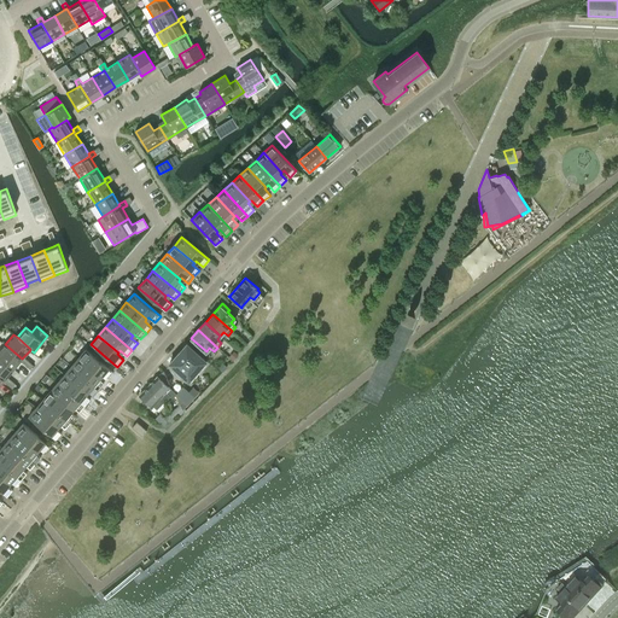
[(207,360),(187,343),(169,363),(188,380),(207,360)]
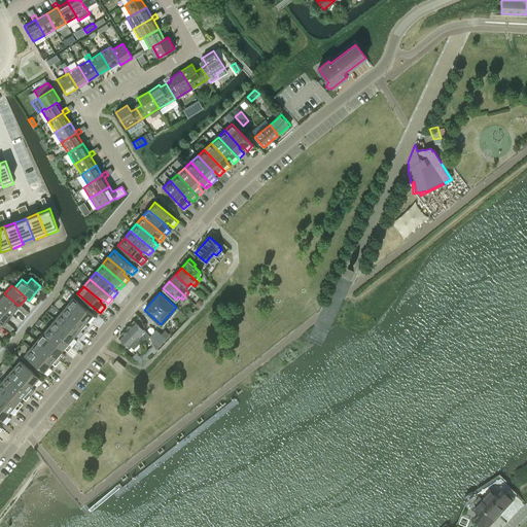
[(18,308),(21,311),(24,308),(20,305),(19,306),(4,293),(0,297),(0,305),(11,315),(18,308)]
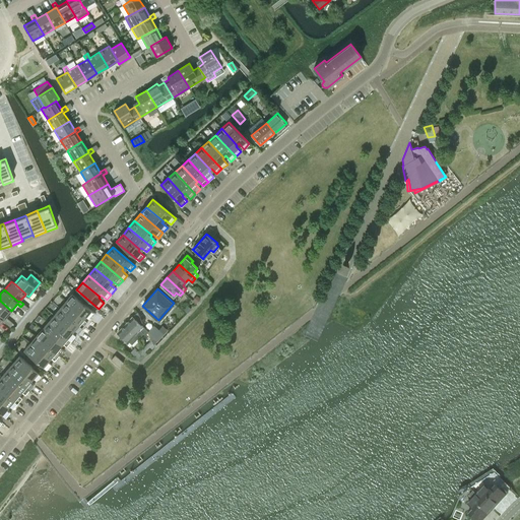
[(72,294),(66,302),(83,316),(84,314),(90,319),(95,313),(72,294)]
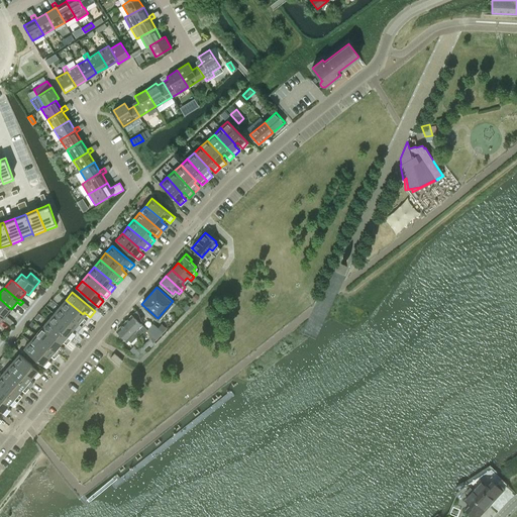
[(0,313),(4,317),(5,315),(11,309),(0,299),(0,313)]
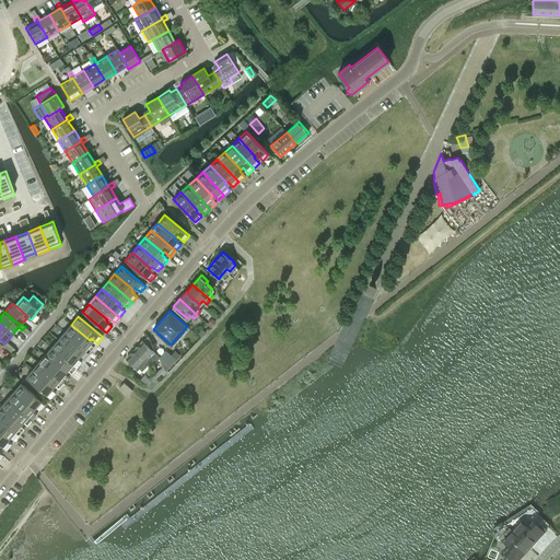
[(65,333),(90,353),(94,347),(88,342),(90,340),(71,325),(65,333)]
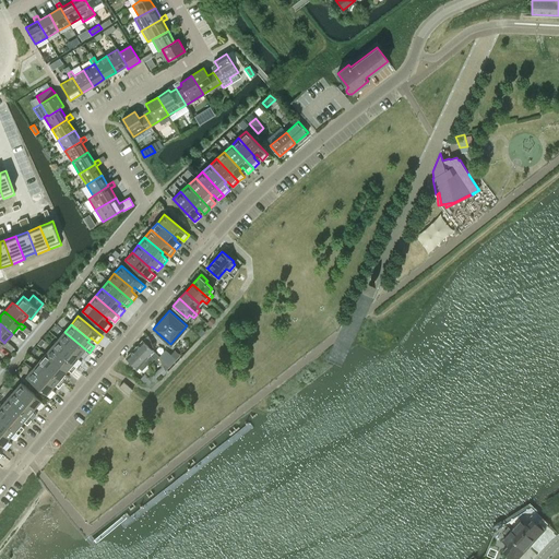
[(64,332),(58,339),(76,355),(78,353),(84,358),(90,353),(64,332)]
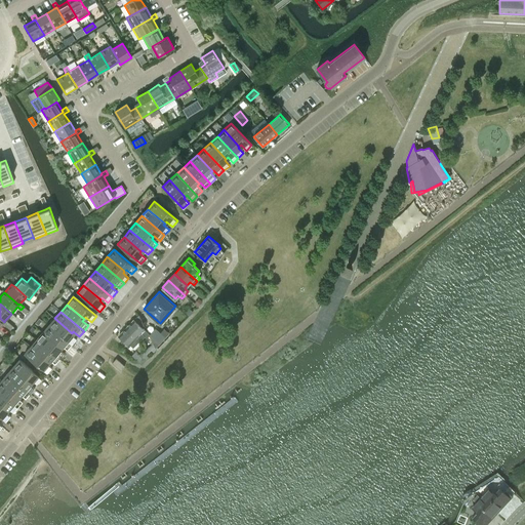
[(146,338),(150,334),(143,328),(144,327),(138,315),(134,319),(118,335),(128,346),(129,345),(133,348),(138,342),(144,336),(146,338)]
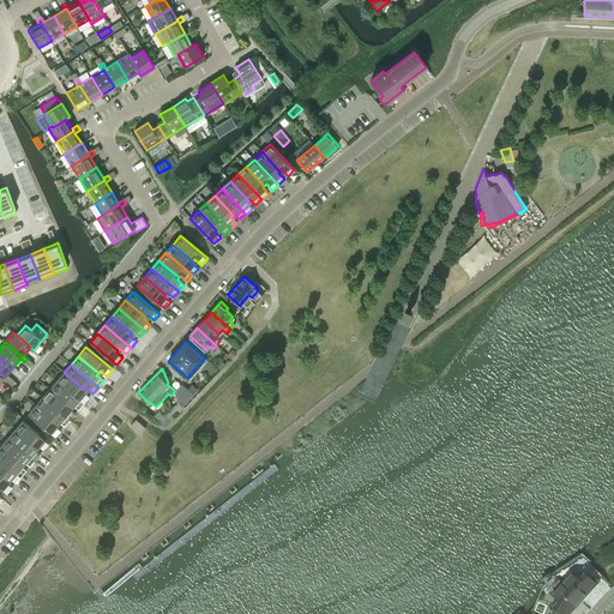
[(11,378),(6,374),(5,377),(0,372),(0,381),(4,378),(8,383),(11,378)]
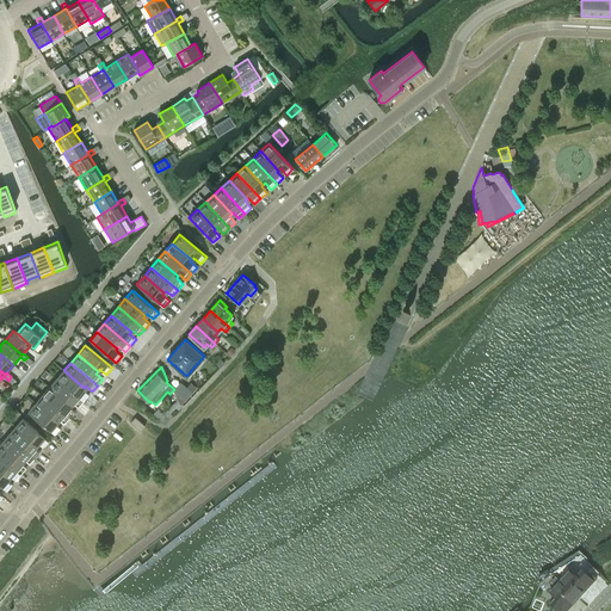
[(63,370),(56,378),(84,401),(88,395),(82,389),(84,388),(63,370)]
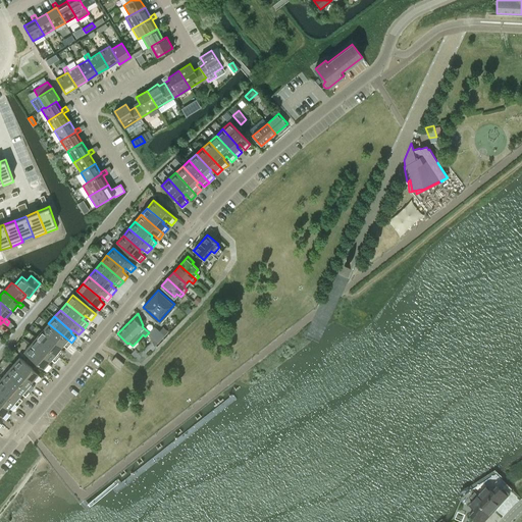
[(48,323),(43,330),(59,345),(61,344),(66,349),(71,343),(48,323)]
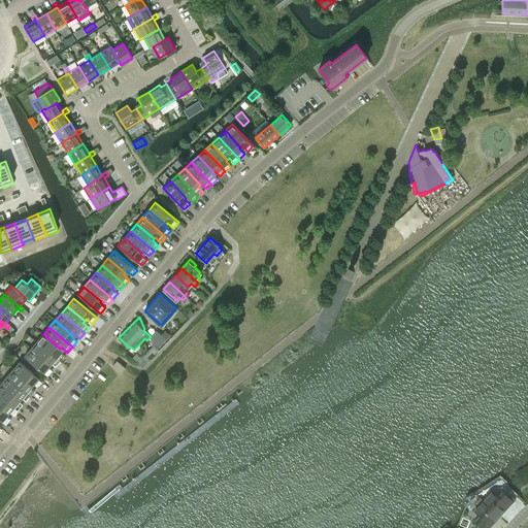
[(156,330),(151,336),(158,342),(154,347),(157,350),(161,345),(166,339),(156,330)]
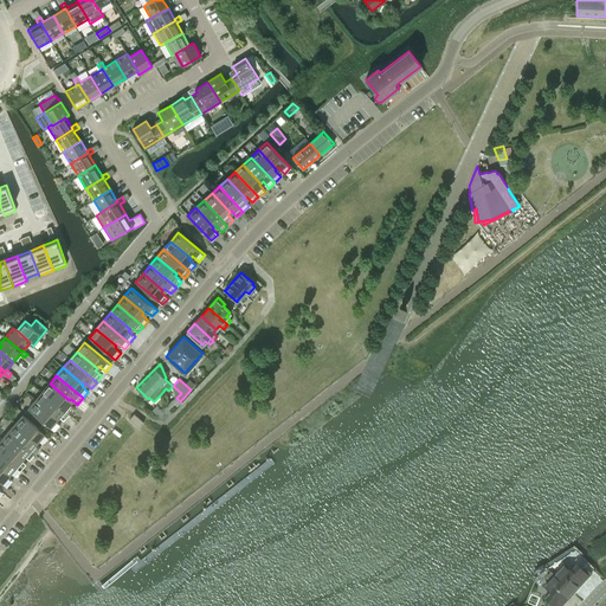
[(50,384),(43,392),(69,414),(75,408),(68,403),(69,400),(50,384)]
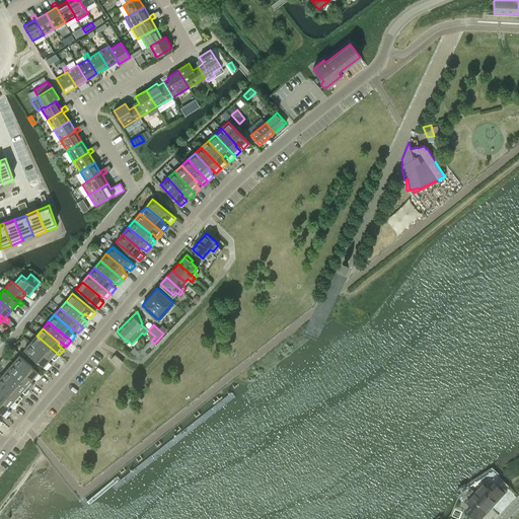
[(36,336),(30,343),(48,357),(49,356),(55,360),(59,355),(36,336)]
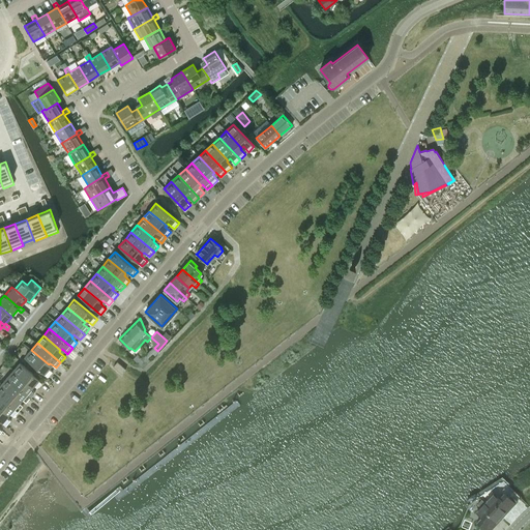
[(153,348),(146,354),(150,358),(157,352),(153,348)]
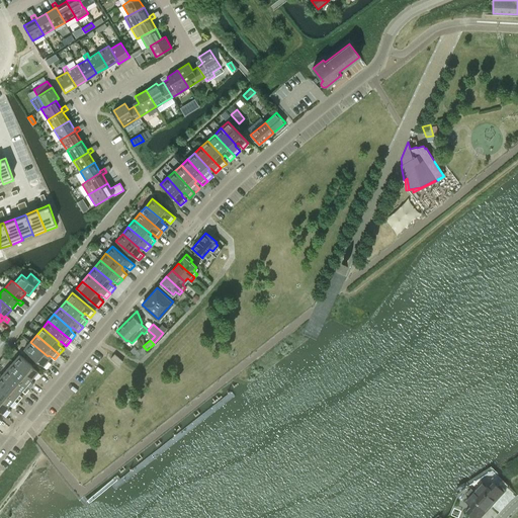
[(46,358),(48,356),(30,342),(24,349),(47,368),(52,362),(46,358)]
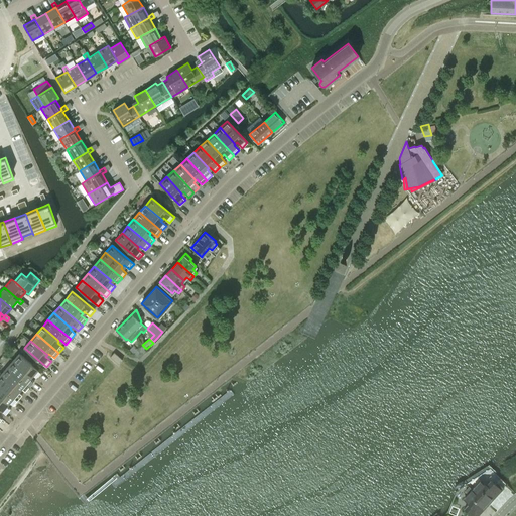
[(146,351),(140,345),(137,349),(134,346),(130,350),(139,359),(146,351)]
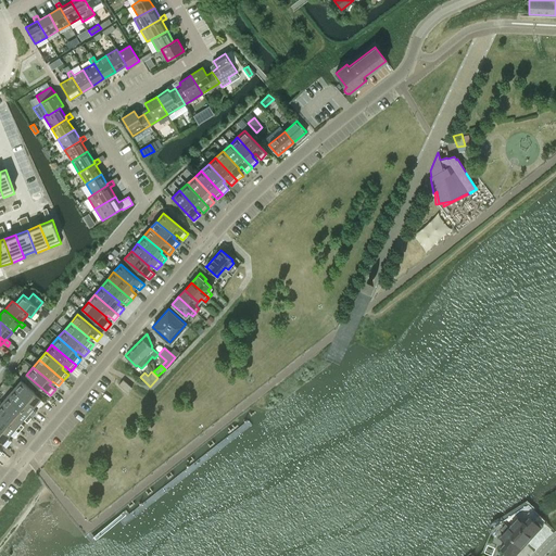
[(123,379),(118,384),(127,392),(131,387),(123,379)]
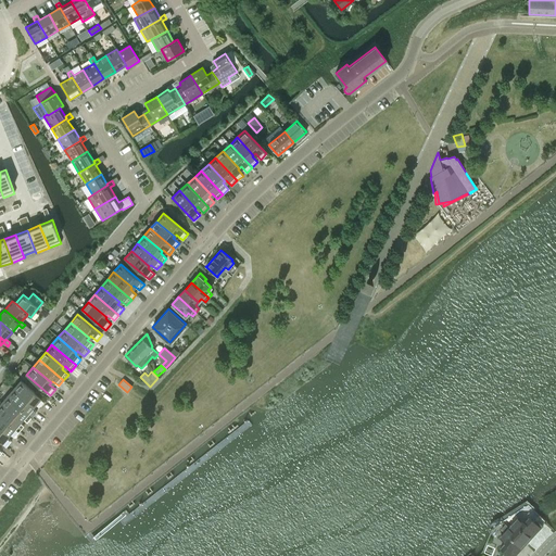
[(21,380),(14,389),(33,404),(34,402),(40,407),(46,401),(21,380)]
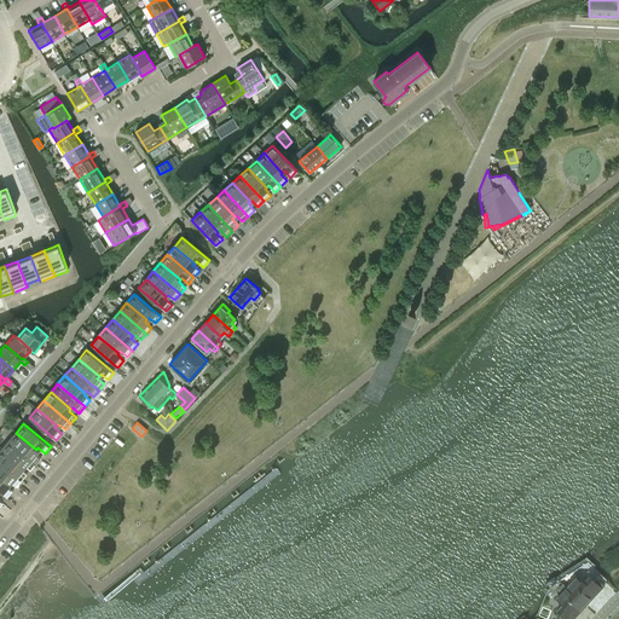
[(16,433),(9,440),(36,464),(41,457),(35,452),(36,450),(16,433)]
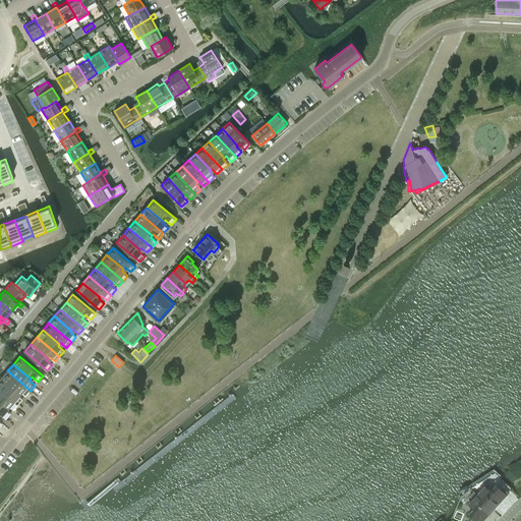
[(7,370),(1,378),(18,393),(20,391),(25,396),(31,391),(7,370)]
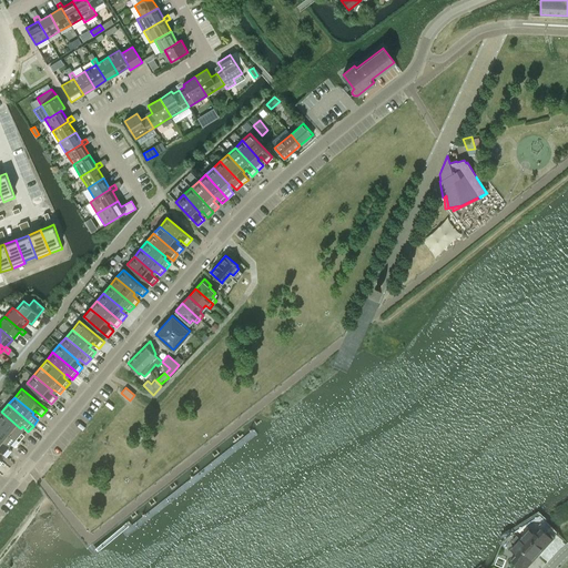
[(1,412),(0,413),(0,424),(20,440),(24,435),(19,429),(20,428),(1,412)]
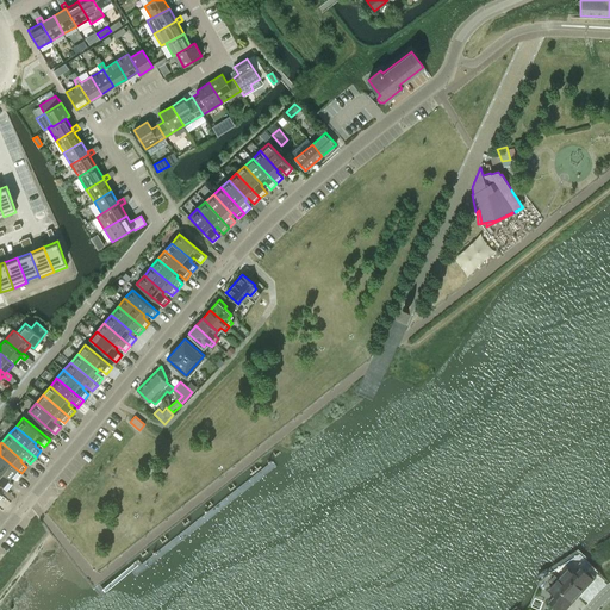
[(0,455),(0,468),(8,475),(10,474),(16,480),(22,473),(0,455)]
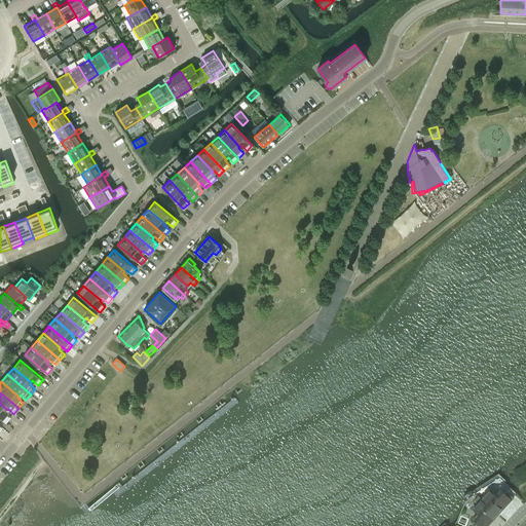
[(5,412),(7,410),(0,404),(0,417),(6,423),(11,417),(5,412)]
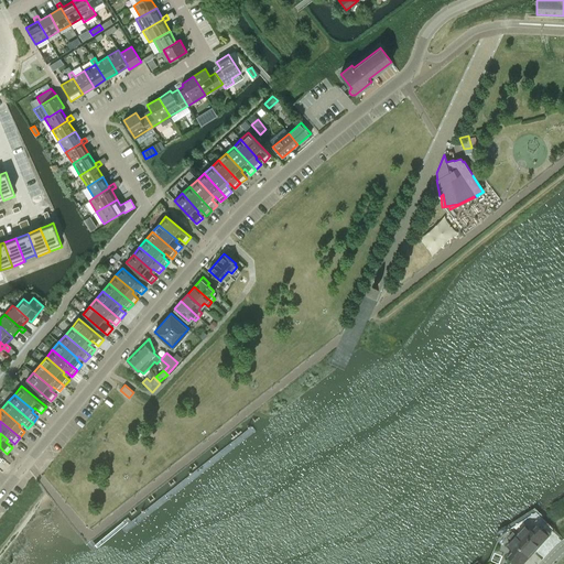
[(543,527),(541,529),(537,523),(531,530),(525,524),(516,534),(534,551),(543,541),(544,540),(548,537),(549,535),(551,533),(543,527)]
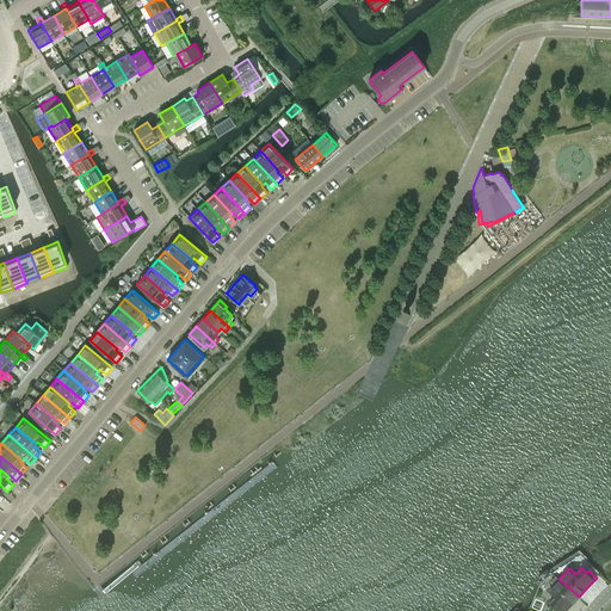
[(555,610),(565,610),(579,597),(559,579),(554,584),(549,590),(555,596),(549,602),(555,606),(553,609),(555,610)]
